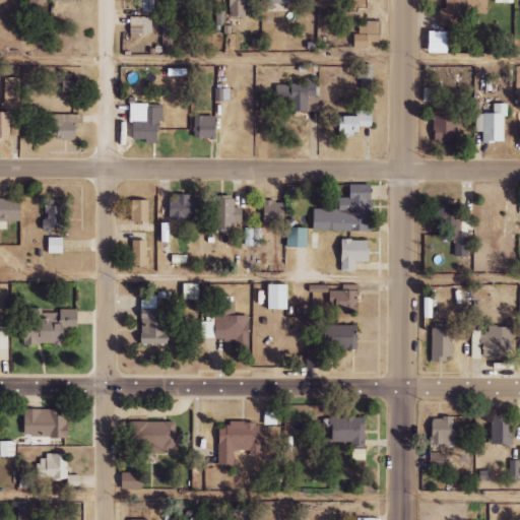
[(138,0),(138,2),(142,3),(142,9),(154,10),(154,0),(138,0)]
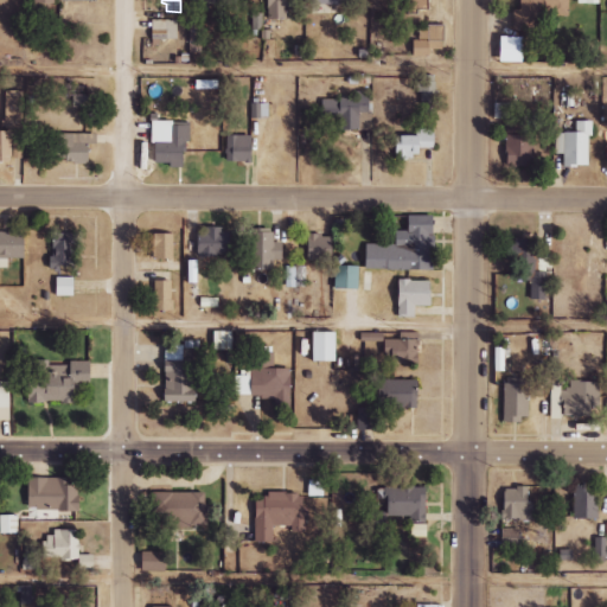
[(287,8),(302,8),(301,0),(267,0),(268,19),(287,19),(287,8)]
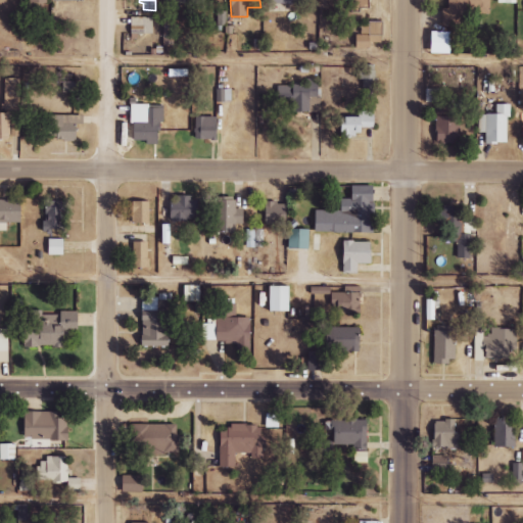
[(370,0),(352,0),(353,8),(370,9),(370,0)]
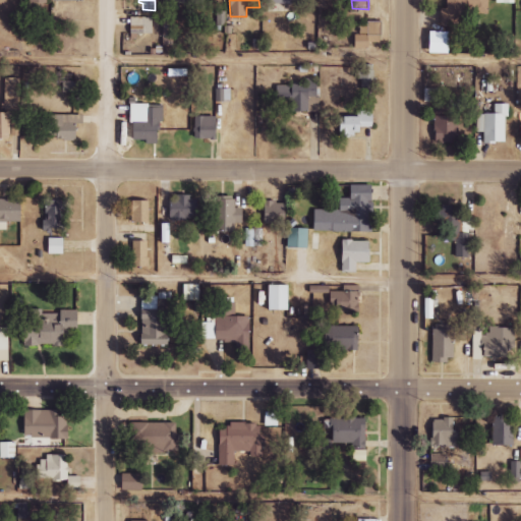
[(489,0),(447,0),(448,8),(441,8),(442,26),(459,26),(458,15),(490,14),(489,0)]
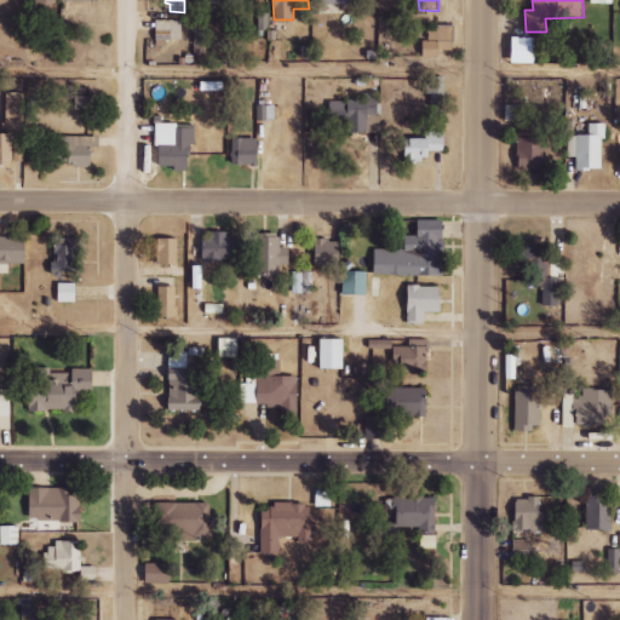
[(181,40),(179,19),(155,21),(155,41),(181,40)]
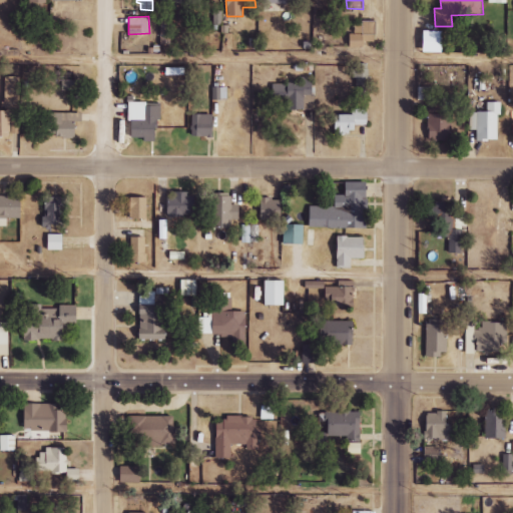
[(349,47),(367,48),(367,42),(375,42),(375,22),(355,22),(355,34),(350,34),(349,47)]
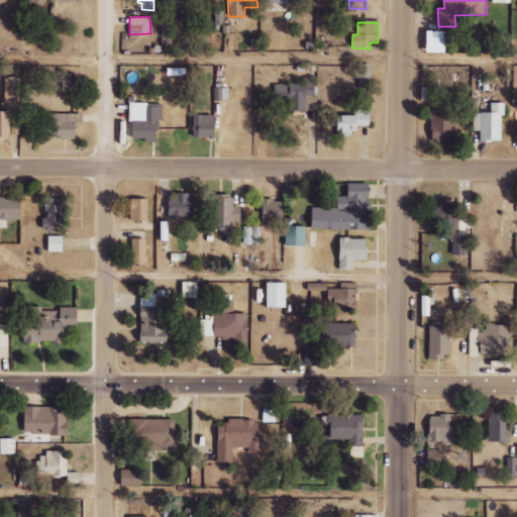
[(447,54),(447,31),(428,31),(428,54),(447,54)]
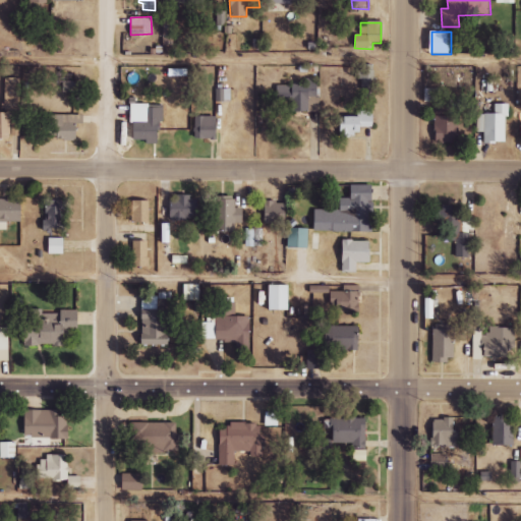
[(18,111),(19,78),(5,77),(4,111),(18,111)]
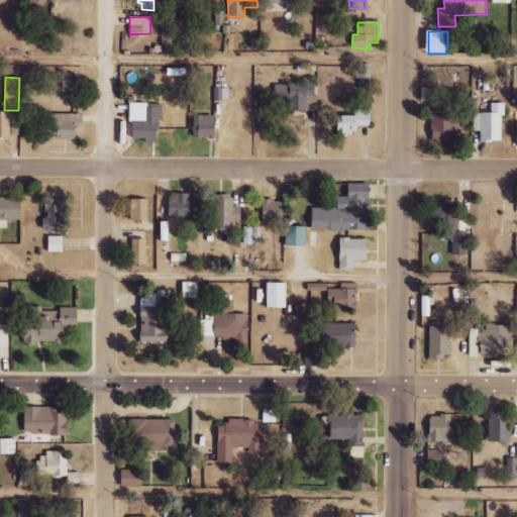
[(288,111),(316,111),(316,82),(274,82),(274,101),(288,101),(288,111)]
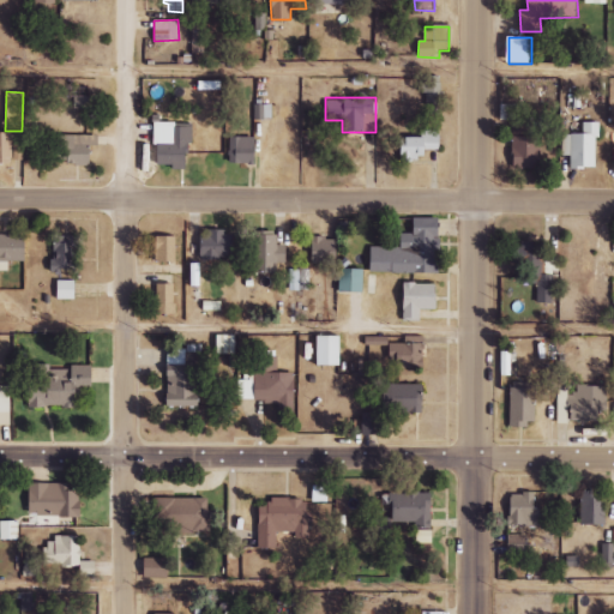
[(271,106),(254,104),(254,119),(271,119),(271,106)]
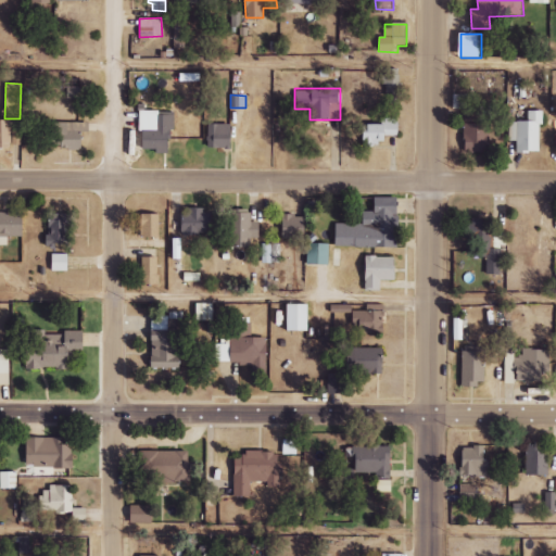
[(478,95),(453,95),(453,110),(478,109),(478,95)]
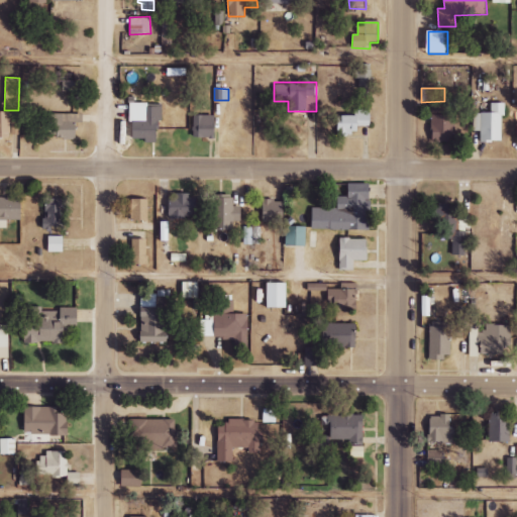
[(503,103),(492,103),(491,113),(474,113),(474,131),(481,131),(481,141),(503,141),(503,103)]
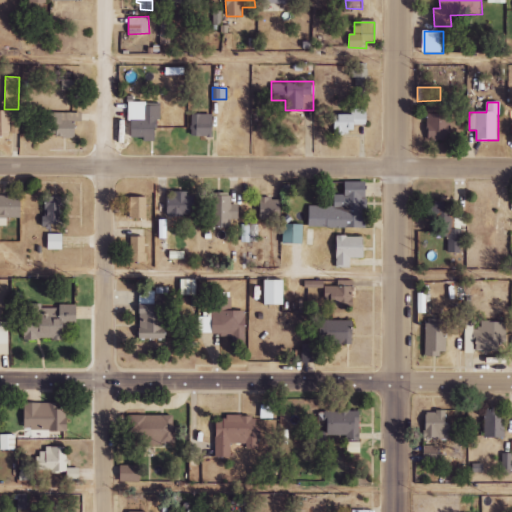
[(158,140),(159,104),(130,103),(129,139),(158,140)]
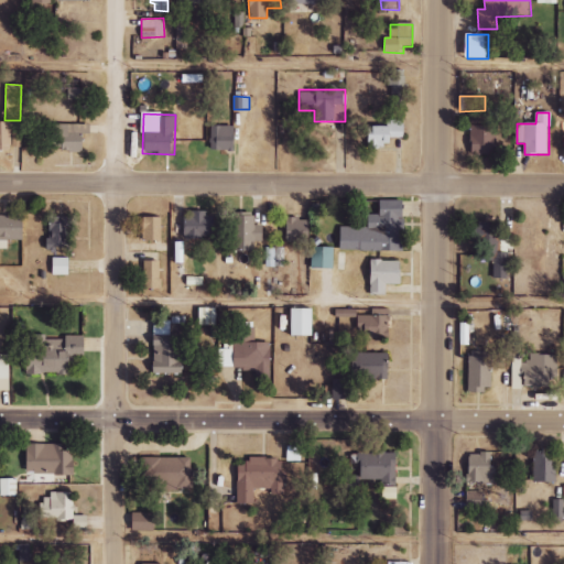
[(0,149),(21,150),(21,133),(11,133),(10,122),(0,121),(0,149)]
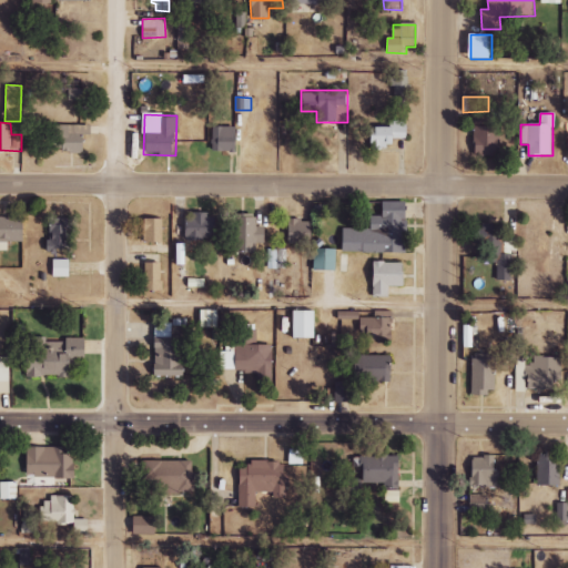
[(91,135),(91,125),(51,124),(50,151),(85,152),(85,135),(91,135)]
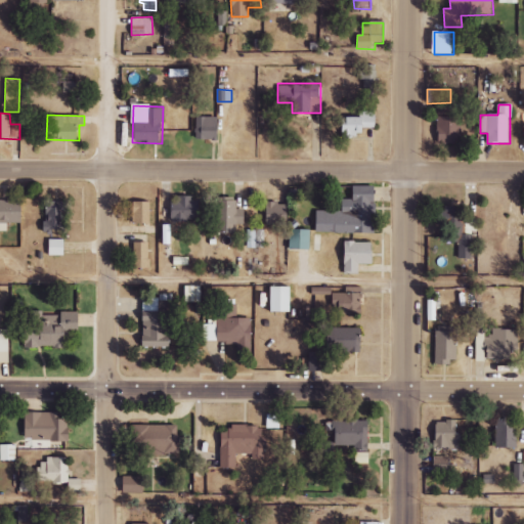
[(204,118),(204,116),(195,117),(195,140),(220,139),(219,117),(204,118)]
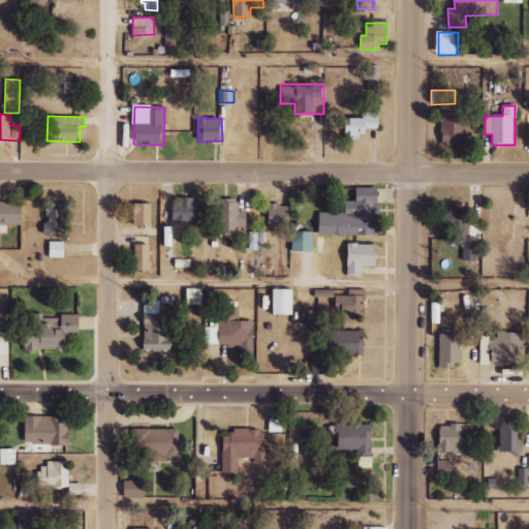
[(465,145),(466,119),(442,118),(441,145),(465,145)]
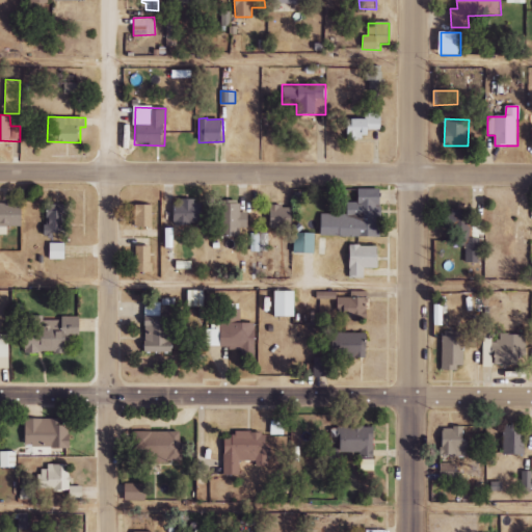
[(200,198),(173,200),(173,224),(201,224),(200,198)]
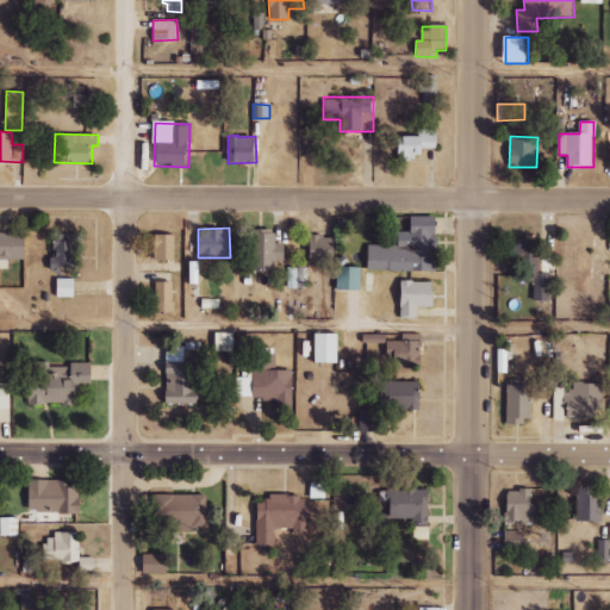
[(0,260),(27,260),(26,234),(0,234),(0,260)]
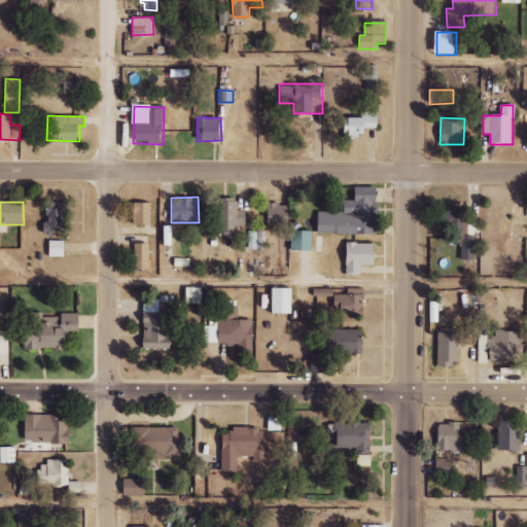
[(247,211),(239,210),(239,203),(218,202),(217,235),(238,235),(238,225),(246,226),(247,211)]
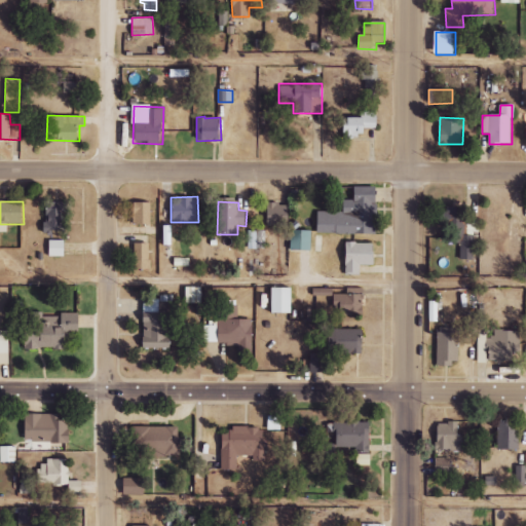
[(135,225),(152,224),(151,202),(135,202),(135,225)]
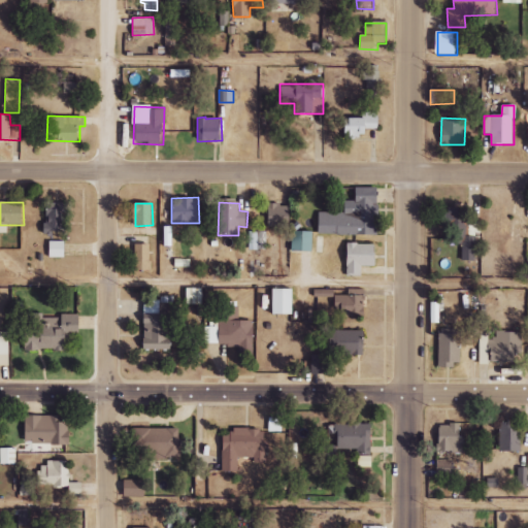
[(291,204),(263,204),(263,226),(291,227),(291,204)]
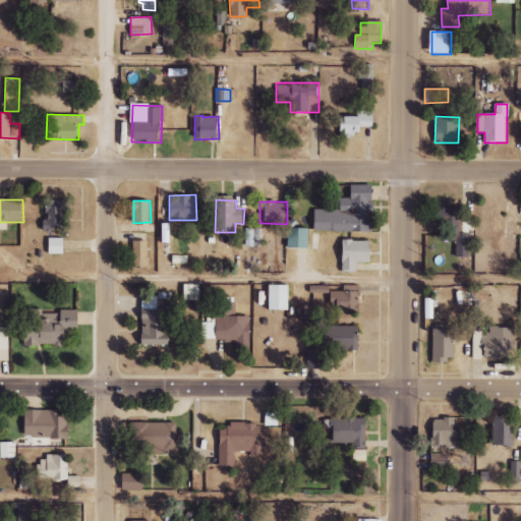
[(44,229),(65,230),(65,207),(45,207),(44,229)]
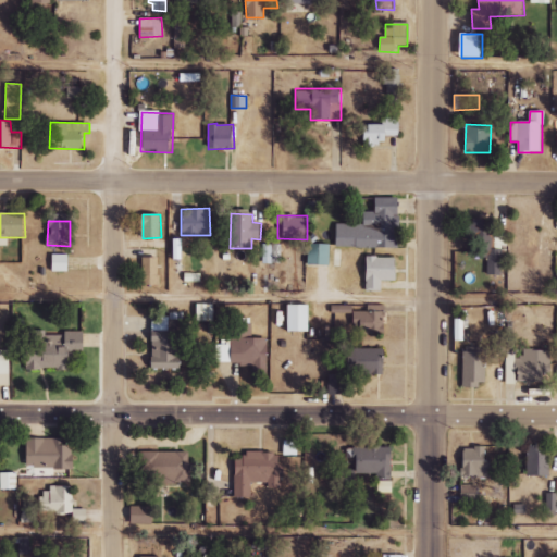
[(272,245),(262,244),(262,263),(272,264),(272,245)]
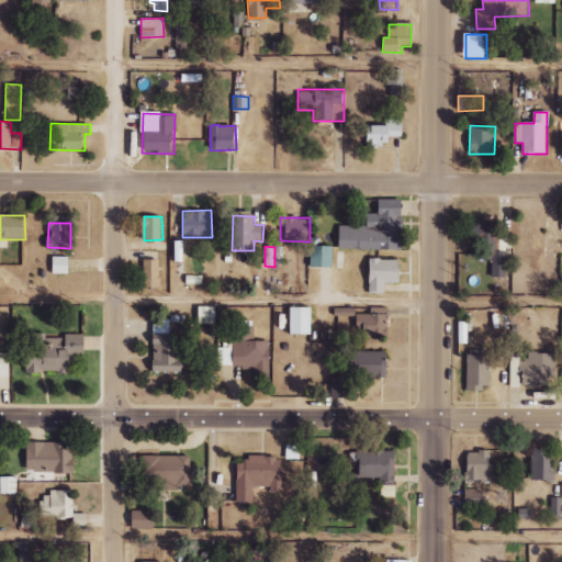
[(311,268),(334,268),(334,247),(312,246),(311,268)]
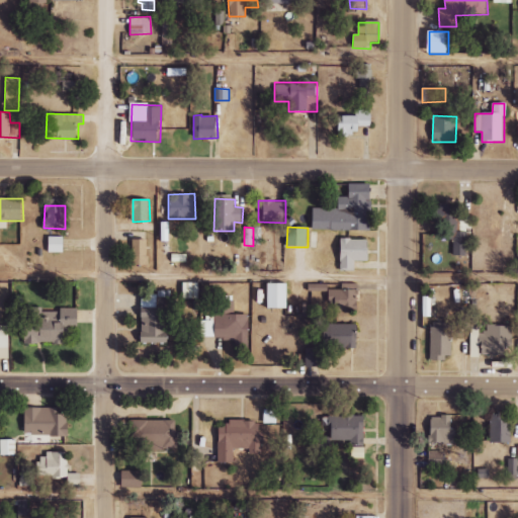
[(467,255),(466,232),(452,233),(453,256),(467,255)]
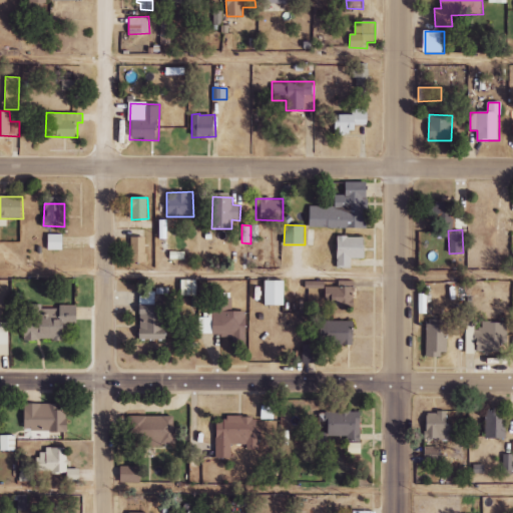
[(63,250),(63,234),(48,234),(48,250),(63,250)]
